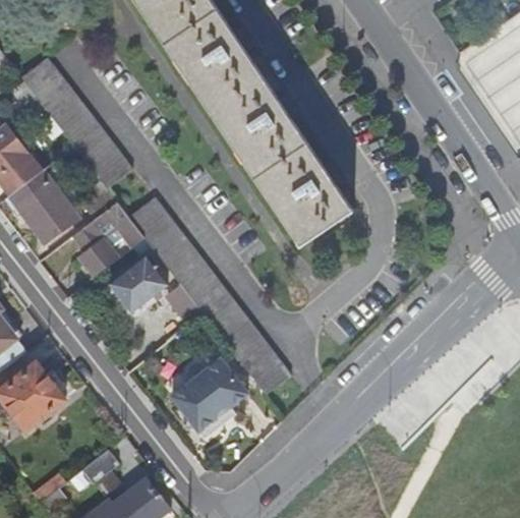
[(136,0),(302,244),(353,209),(336,184),(343,179),(332,162),(325,167),(290,116),(298,111),(287,96),(280,101),(246,51),(254,46),(243,30),(235,35),(212,0),(136,0)]
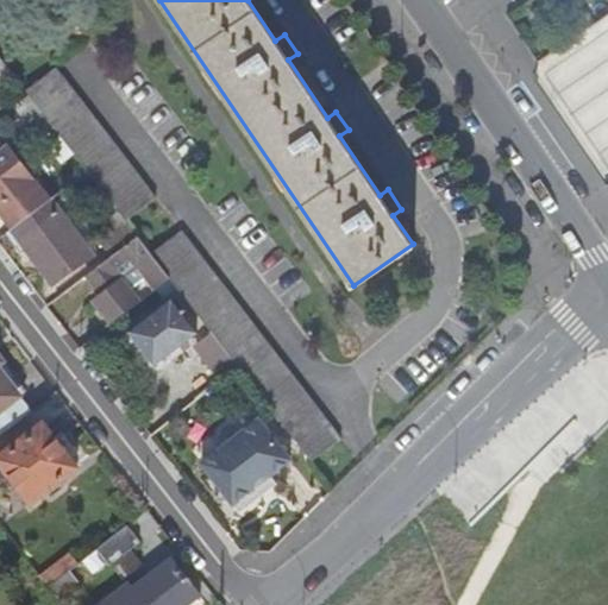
[(126,221),(155,199),(55,68),(25,90),(33,101),(43,114),(54,127),(87,170),(119,212),(126,221)]
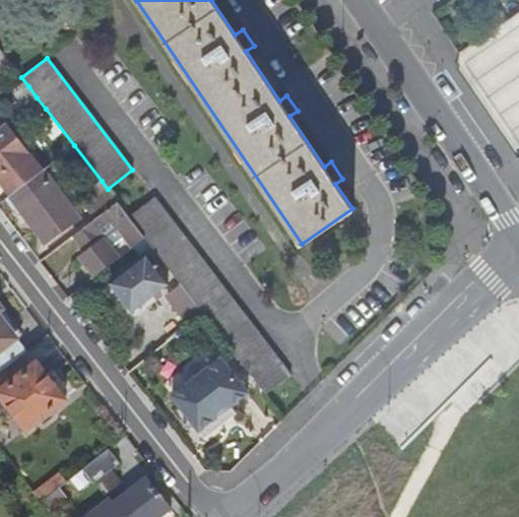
[(28,105),(33,101),(37,98),(28,86),(17,94),(25,107),(28,105)]
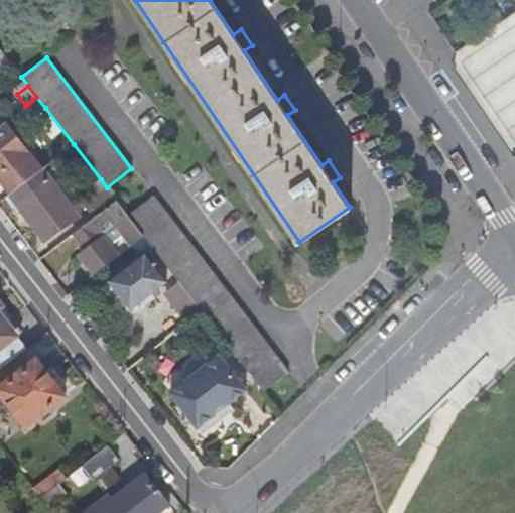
[(28,104),(36,115),(45,108),(36,97),(28,104)]
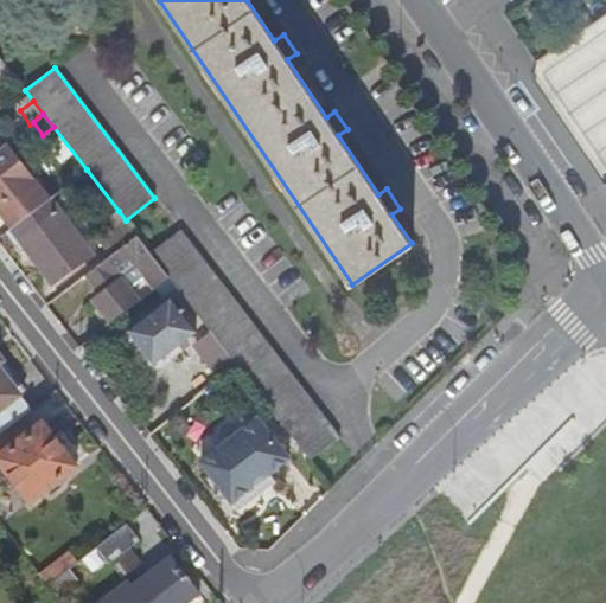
[(0,147),(0,210),(1,212),(12,226),(50,198),(38,184),(33,178),(6,142),(1,146),(0,147)]
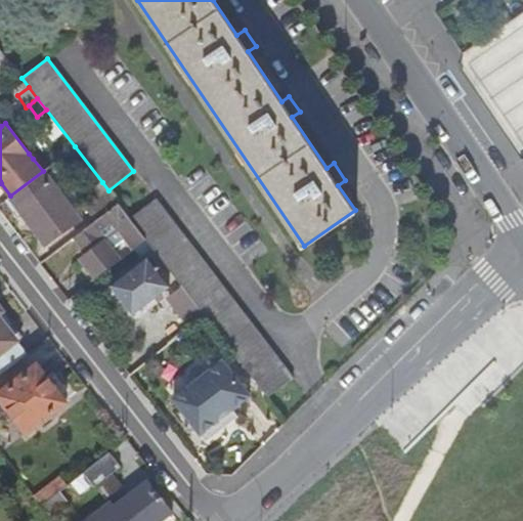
[(46,243),(80,216),(69,202),(75,197),(54,169),(47,175),(43,171),(9,197),(17,207),(46,243)]
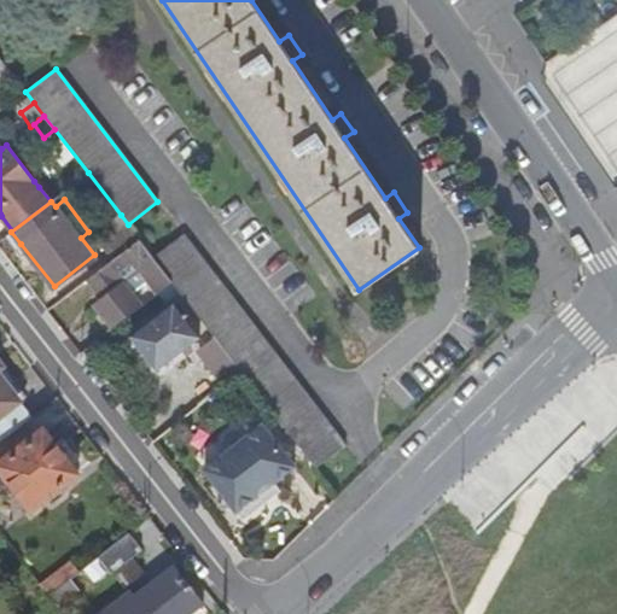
[(117,256),(138,240),(139,239),(128,224),(121,215),(109,224),(116,233),(106,241),(117,256)]
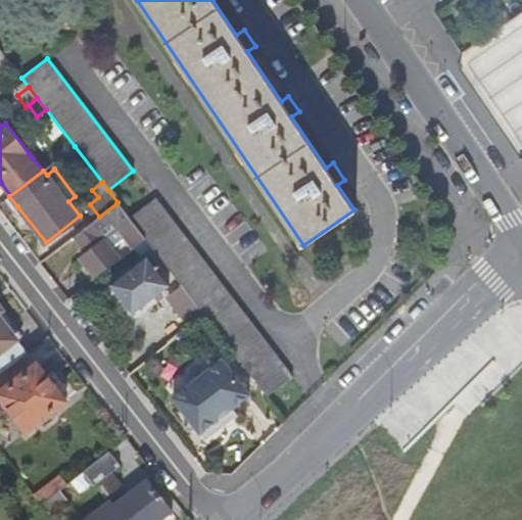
[(12,209),(17,206),(9,196),(5,200),(12,209)]
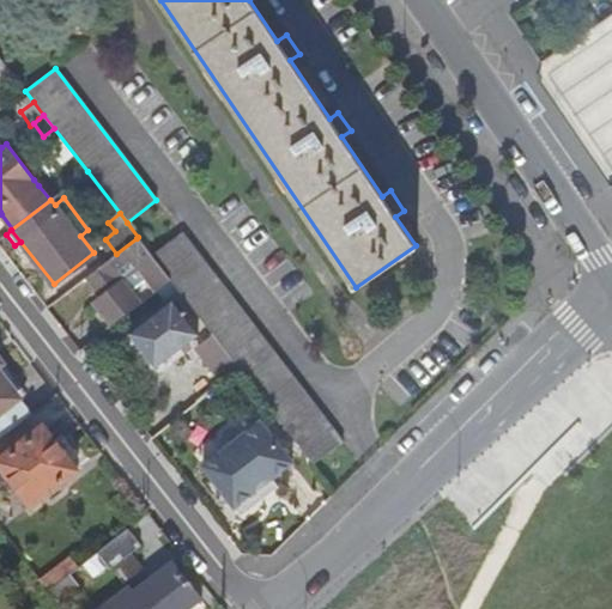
[(314,464),(344,442),(181,231),(151,254),(170,279),(177,287),(217,340),(241,369),(314,464)]
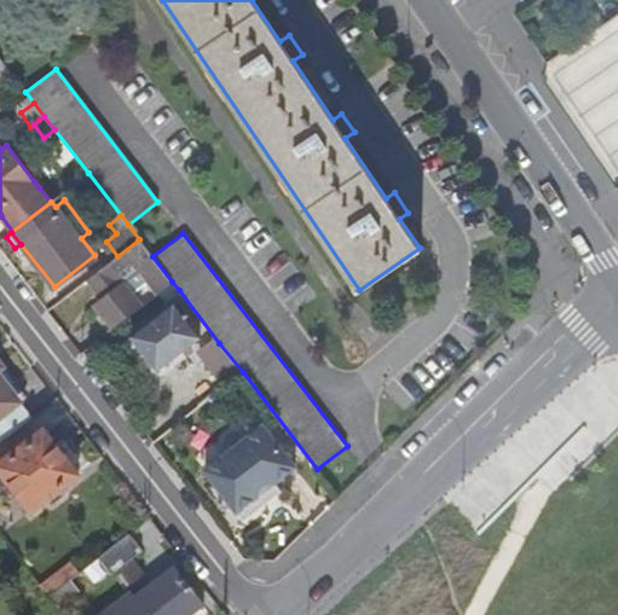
[(117,286),(134,273),(152,297),(159,293),(172,283),(138,241),(117,256),(88,278),(97,289),(100,286),(107,294),(92,305),(111,329),(136,309),(117,286)]
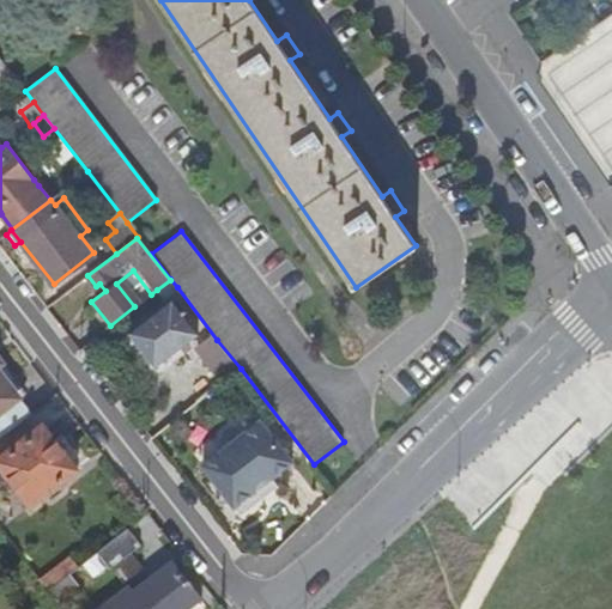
[(163,298),(177,287),(170,279),(170,280),(157,290),(163,298)]
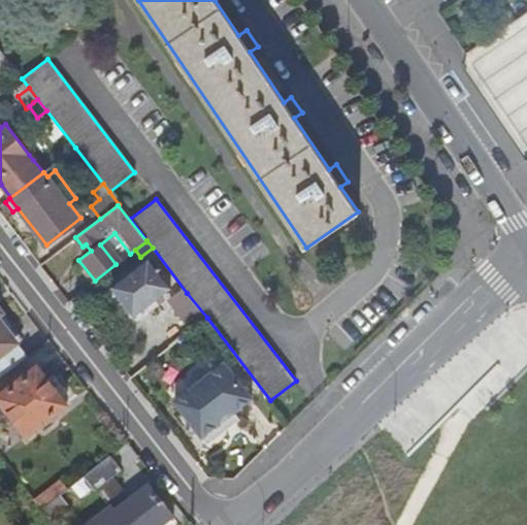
[(170,288),(149,260),(111,288),(133,316),(170,288)]
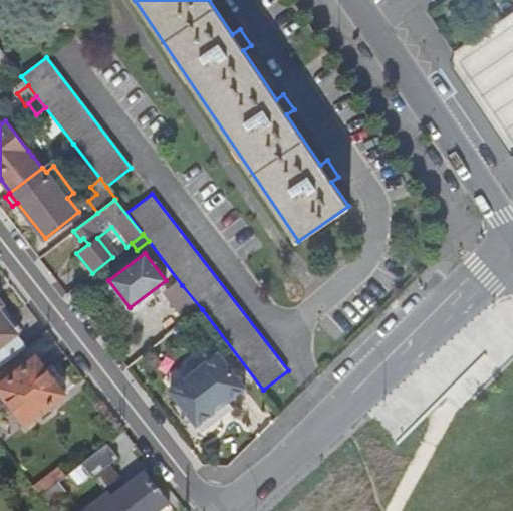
[(191,318),(202,309),(182,285),(172,293),(191,318)]
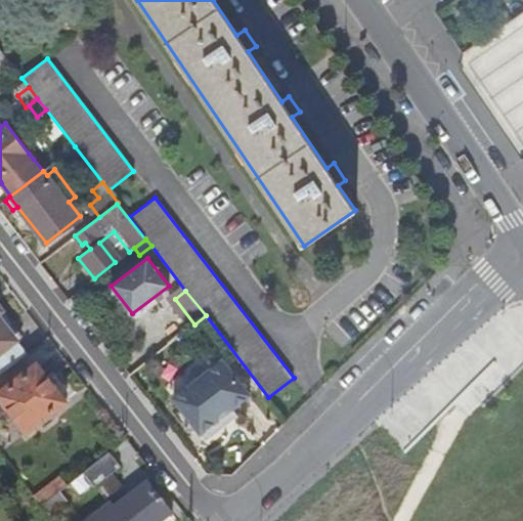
[(0,351),(22,335),(0,306),(0,351)]
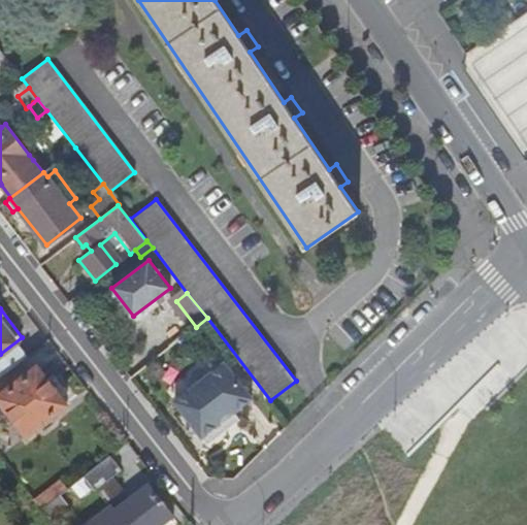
[(252,399),(224,363),(174,400),(201,436),(252,399)]
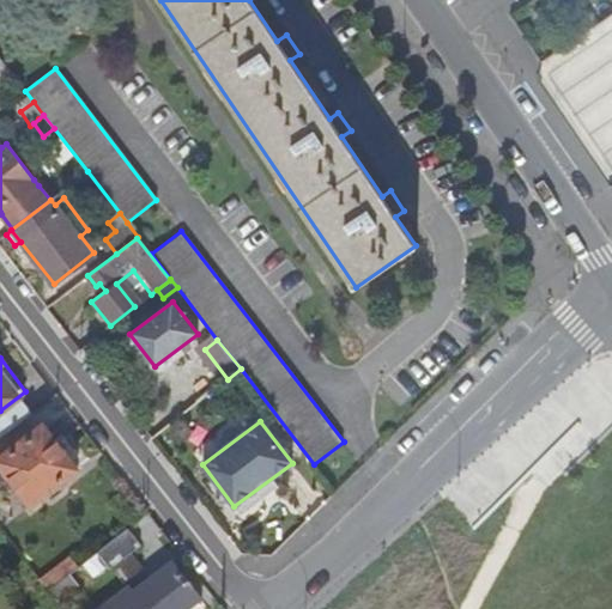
[(0,464),(31,505),(77,468),(43,425),(0,458),(0,464)]
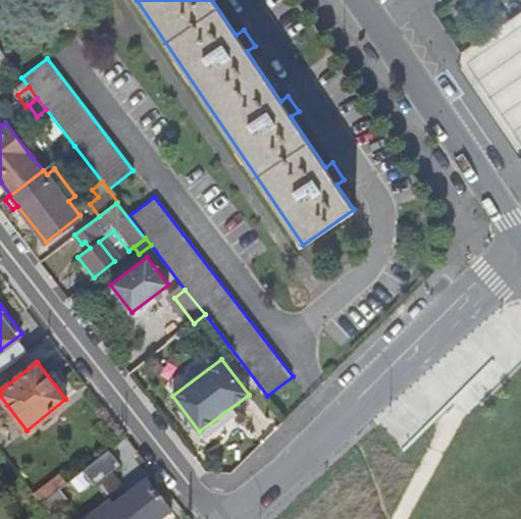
[(95,484),(118,463),(108,451),(83,469),(95,484)]
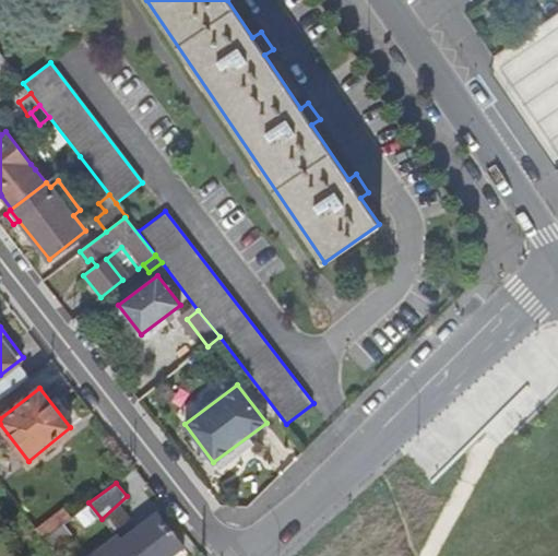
[(44,540),(73,515),(67,506),(36,530),(44,540)]
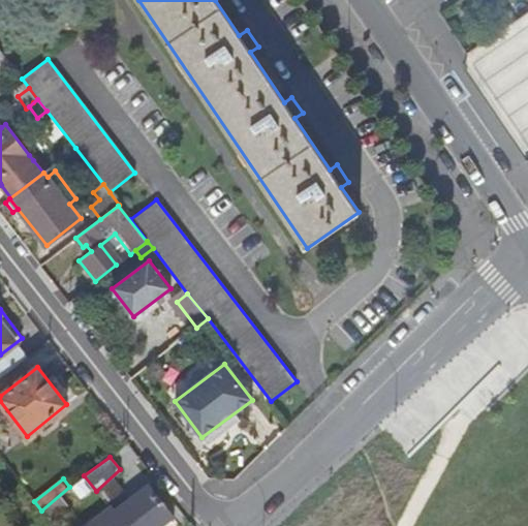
[(123,525),(160,525),(174,517),(149,486),(116,512),(112,506),(110,508),(123,525)]
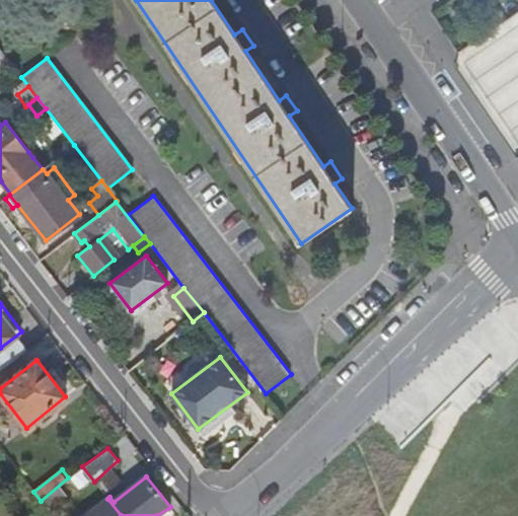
[(121,515),(107,499),(85,515),(121,515)]
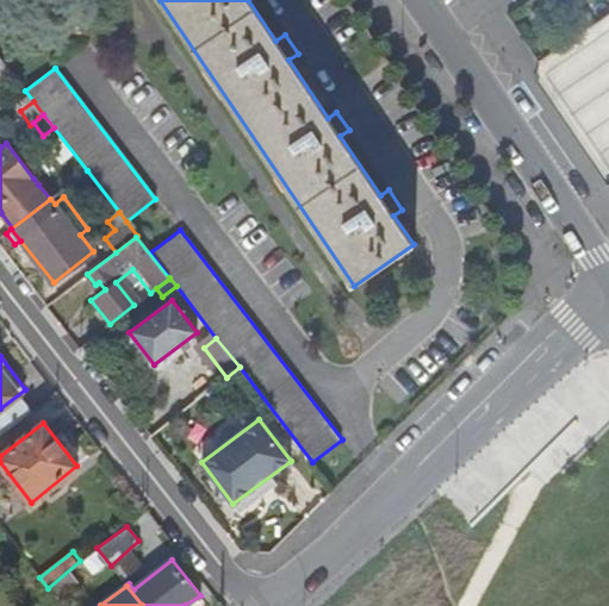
[(205,605),(207,605),(200,595),(185,605),(205,605)]
